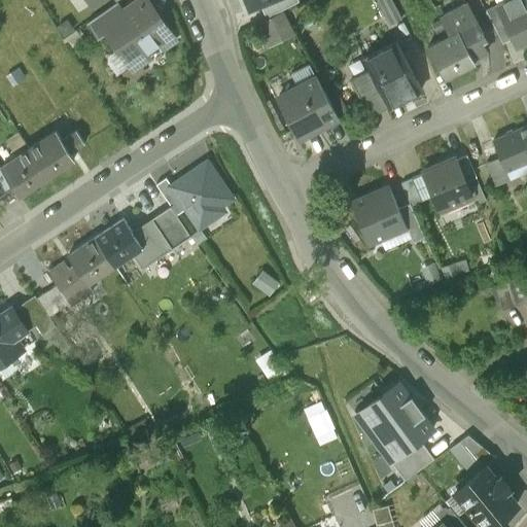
[(86,0),(66,0),(75,13),(90,4),(86,0)]
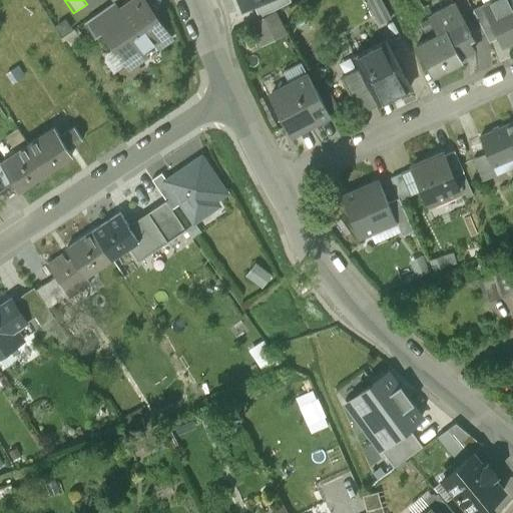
[(262,0),(252,4),(259,19),(274,12),(291,2),(290,0),(262,0)]
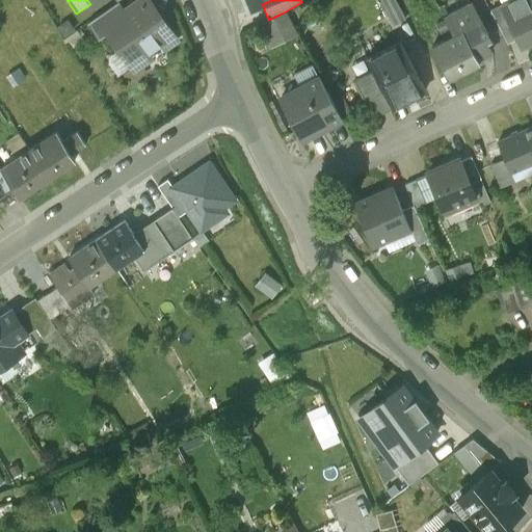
[(376,0),(391,26),(404,19),(393,0),(376,0)]
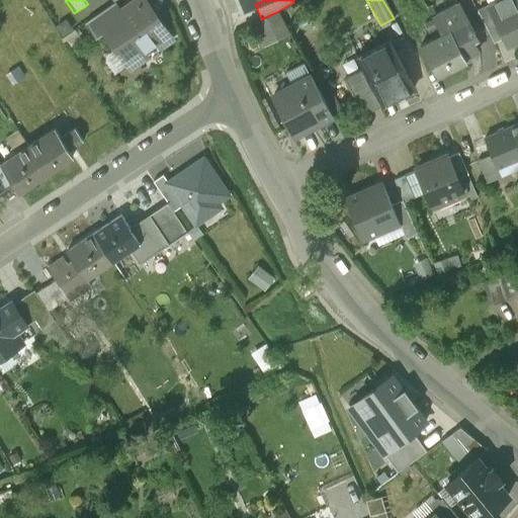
[(517,0),(501,0),(489,6),(505,38),(508,44),(517,38),(517,0)]
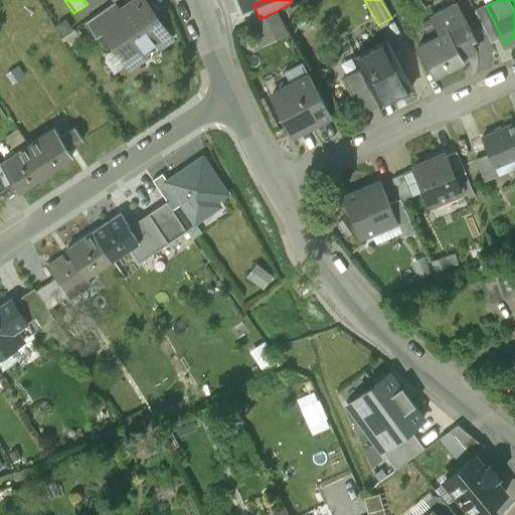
[(166,34),(142,1),(123,14),(103,28),(104,29),(129,65),(134,66),(144,59),(145,54),(143,51),(166,34)]
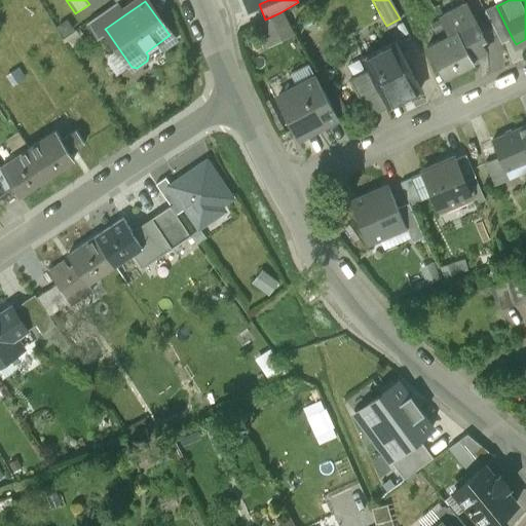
[(105,29),(125,14),(117,2),(86,24),(96,37),(106,30),(105,29)]
